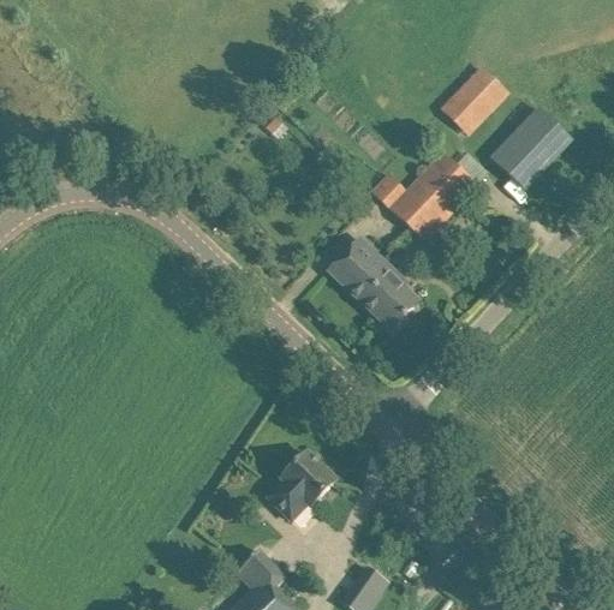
[(505,91),(506,90),(482,67),(481,69),(486,73),(468,91),(463,87),(442,108),(462,127),(463,127),(462,125),(466,121),(475,112),(481,117),(505,91)]
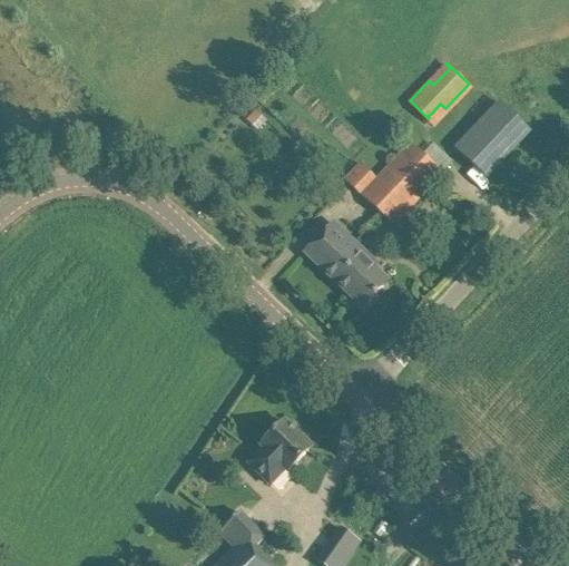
[(453,145),(483,173),(526,128),(497,100),(453,145)]
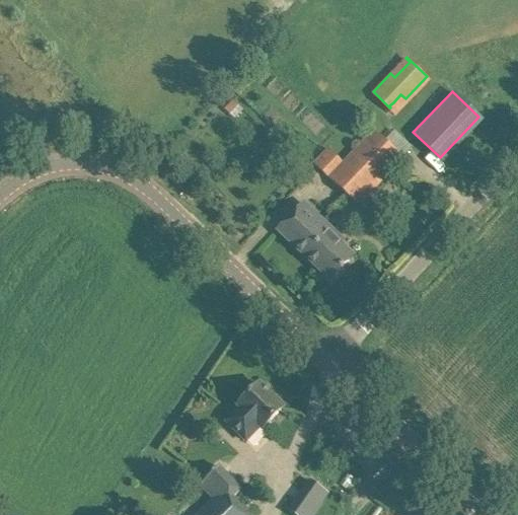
[(312,159),(357,203),(402,156),(372,128),(343,159),(326,144),(312,159)]
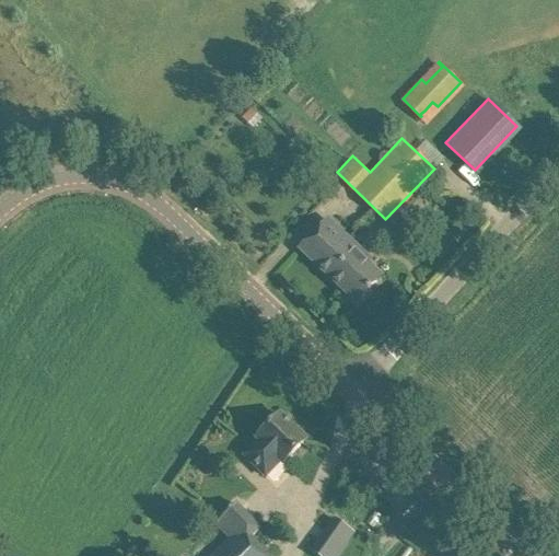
[(381,274),(358,252),(361,248),(326,217),(299,245),(356,300),(381,274)]
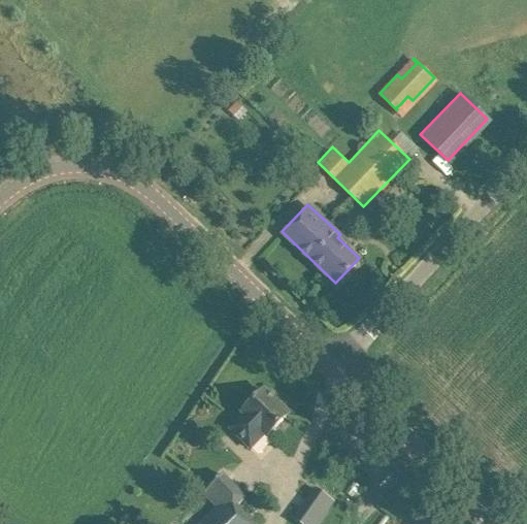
[(262,388),(248,403),(242,408),(244,410),(230,425),(251,445),(265,430),(267,432),(272,426),(287,412),(285,410),(287,407),(276,398),(274,400),(262,388)]
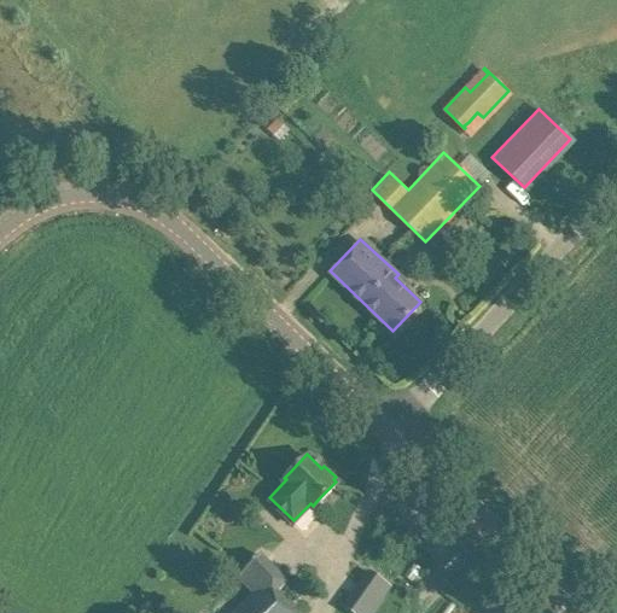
[(261,550),(230,581),(245,595),(226,612),(290,612),(271,594),(286,578),(261,550)]
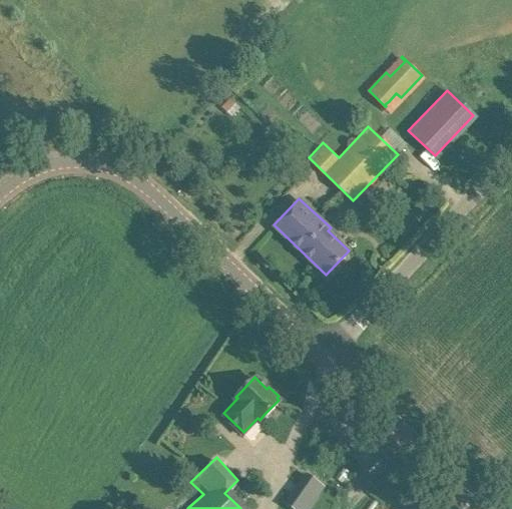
[(324,508),(344,469),(320,457),(293,508),(324,508)]
